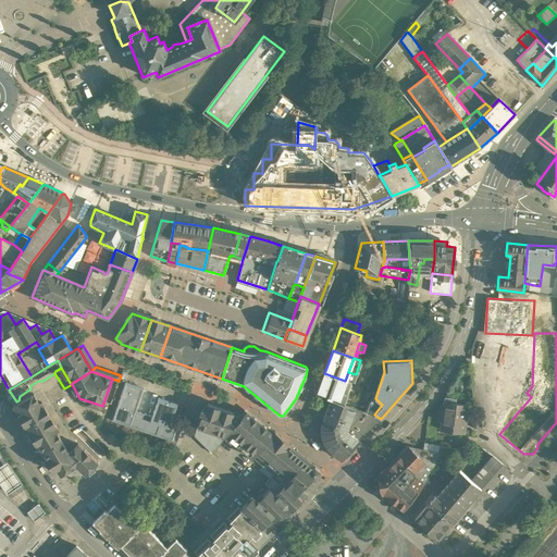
[(54,373),(42,381),(38,381),(31,385),(31,388),(29,390),(20,396),(19,400),(16,401),(17,404),(34,394),(39,403),(41,401),(50,416),(56,412),(50,404),(67,393),(64,388),(54,373)]
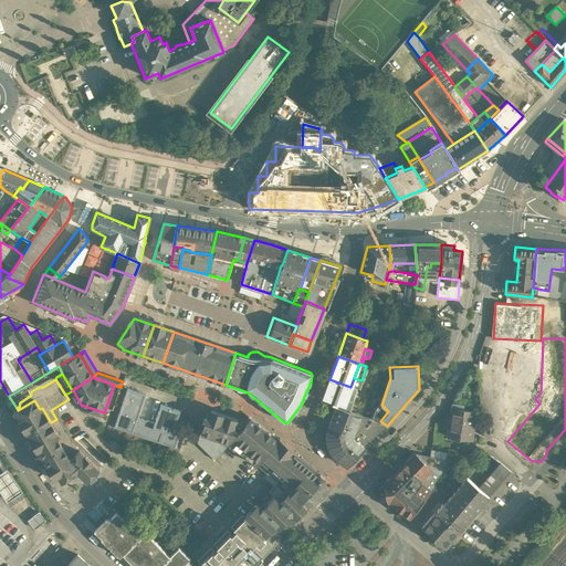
[(350,387),(329,379),(323,398),(333,402),(347,407),(350,399),(347,398),(350,387)]
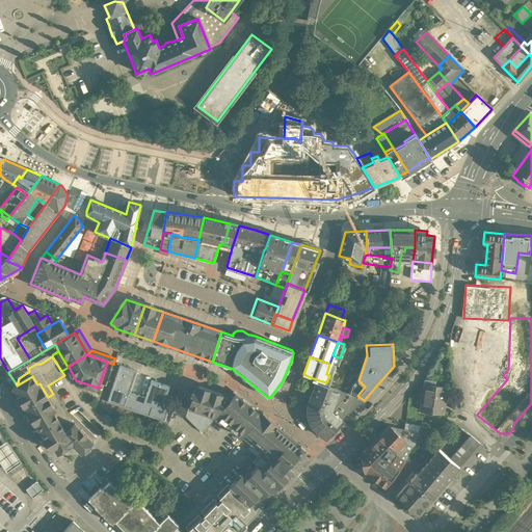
[(336,366),(329,364),(326,374),(329,375),(326,382),(325,386),(328,387),(336,366)]
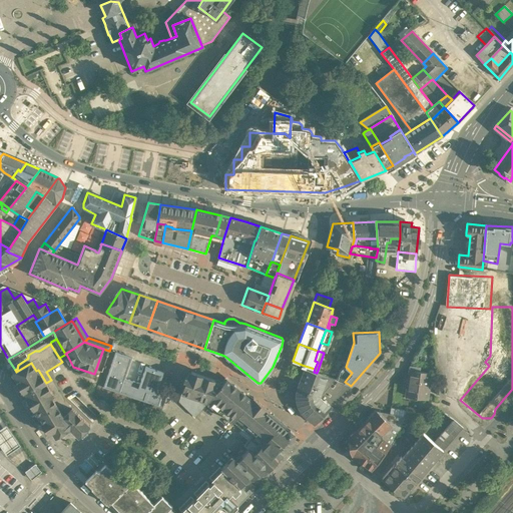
[(115,353),(103,388),(127,396),(132,382),(124,379),(131,358),(115,353)]
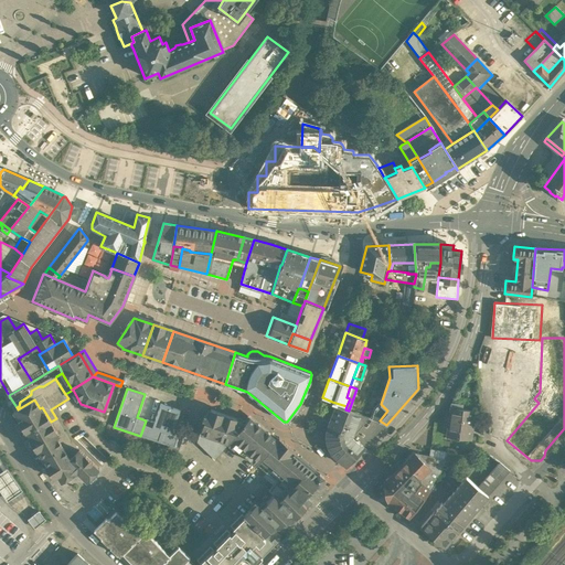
[(18,409),(13,412),(28,435),(51,422),(42,407),(40,408),(34,400),(18,409)]
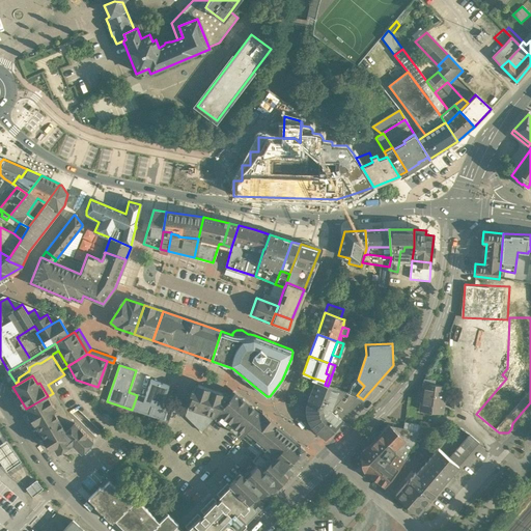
[(144,397),(137,395),(132,410),(157,419),(162,403),(168,386),(150,381),(144,397)]
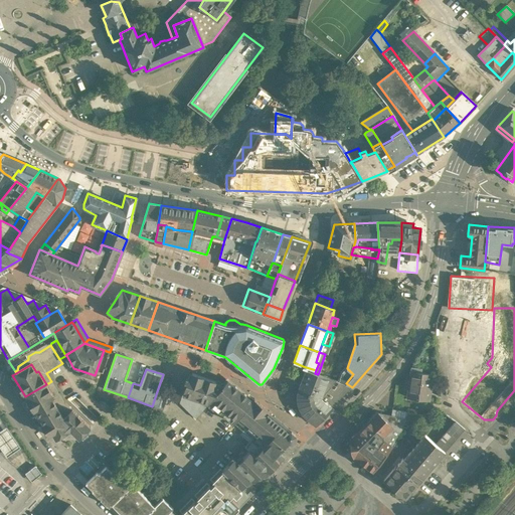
[(315,373),(306,370),(299,387),(298,395),(298,403),(301,410),(305,416),(315,424),(332,407),(319,397),(320,394),(321,395),(328,378),(318,374),(315,373)]
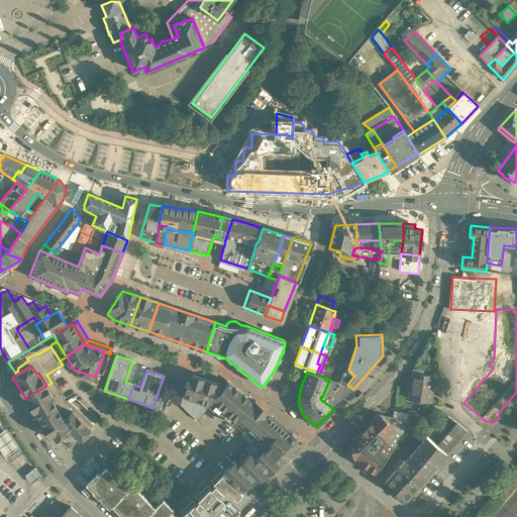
[(421,380),(411,378),(409,394),(412,394),(411,400),(431,403),(431,398),(430,398),(430,392),(430,391),(432,377),(422,375),(421,380)]
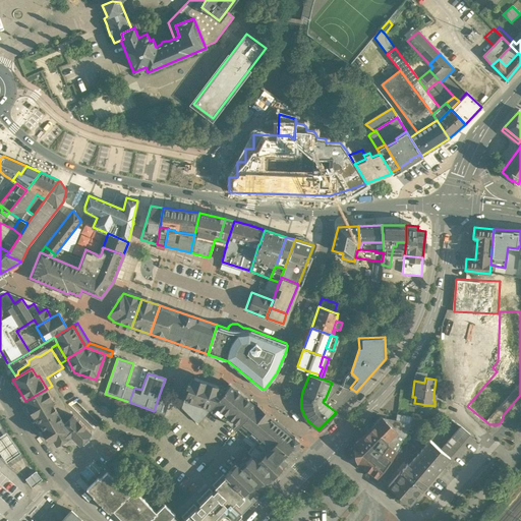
[(225,391),(191,379),(182,408),(197,423),(213,405),(225,391)]
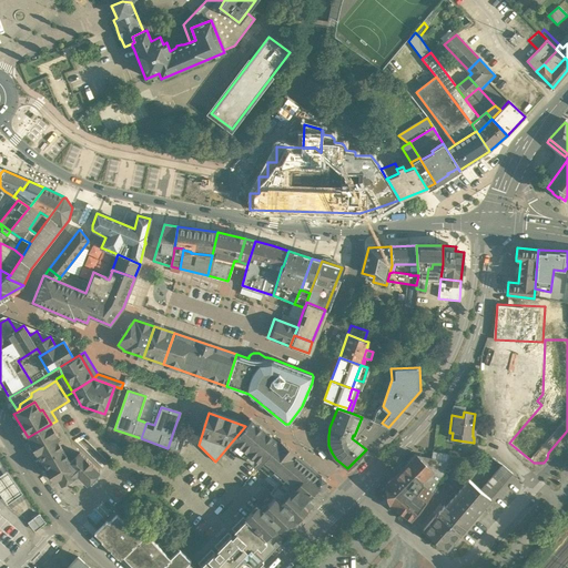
[(388,427),(362,417),(354,436),(353,435),(352,438),(366,449),(388,427)]
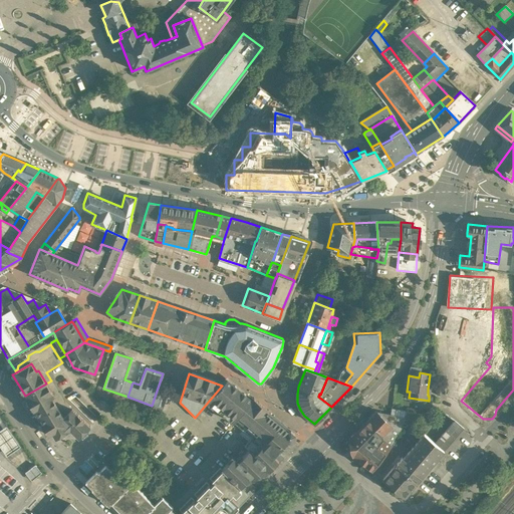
[(63,402),(51,380),(46,383),(53,397),(51,398),(56,407),(63,402)]
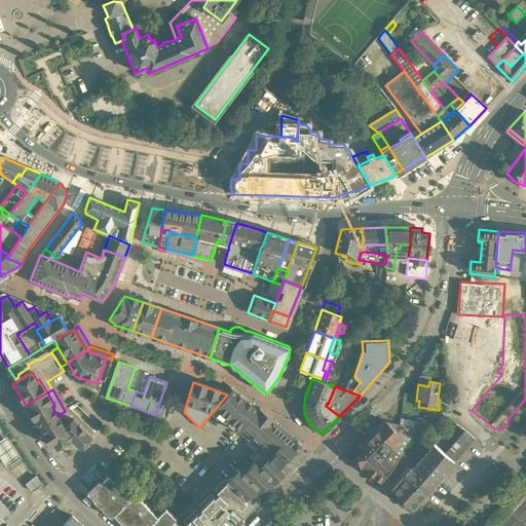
[(257,410),(231,389),(227,395),(215,409),(240,430),(257,410)]
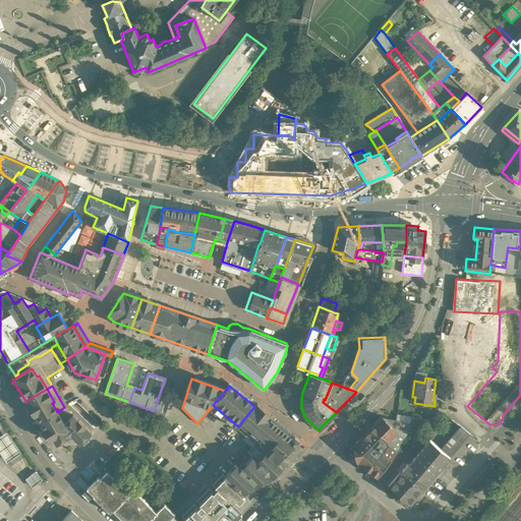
[(47,389),(25,401),(39,423),(57,412),(52,403),(54,402),(47,389)]
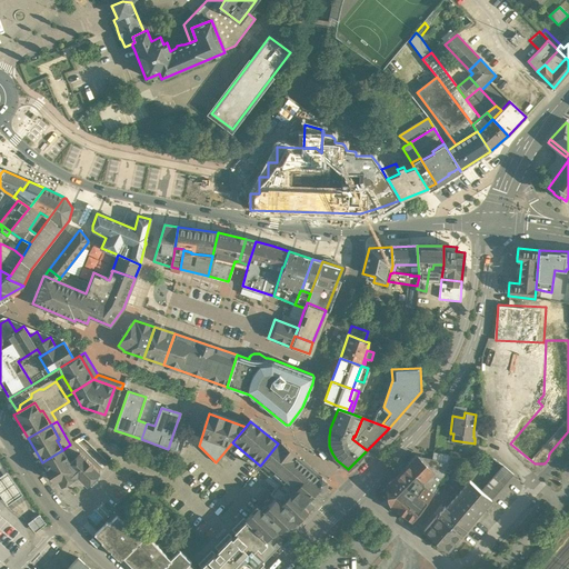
[(173,432),(168,449),(176,451),(181,435),(173,432)]
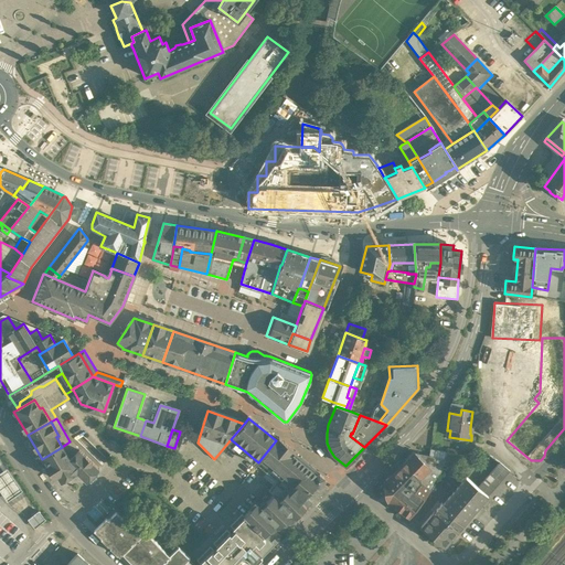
[(180,432),(174,448),(179,449),(184,434),(180,432)]
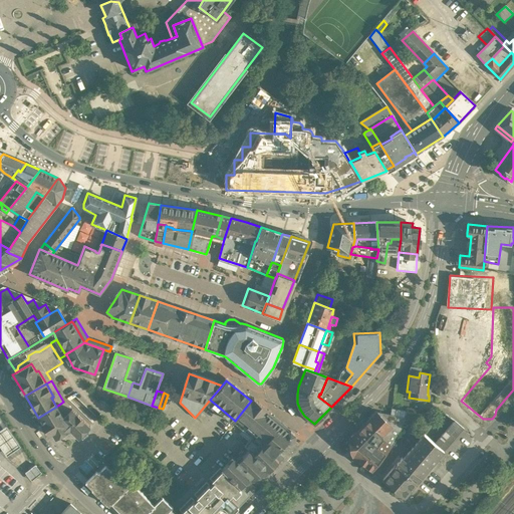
[(294,436),(251,401),(235,421),(233,423),(251,438),(244,446),(248,451),(269,470),(280,458),(276,454),(294,436)]
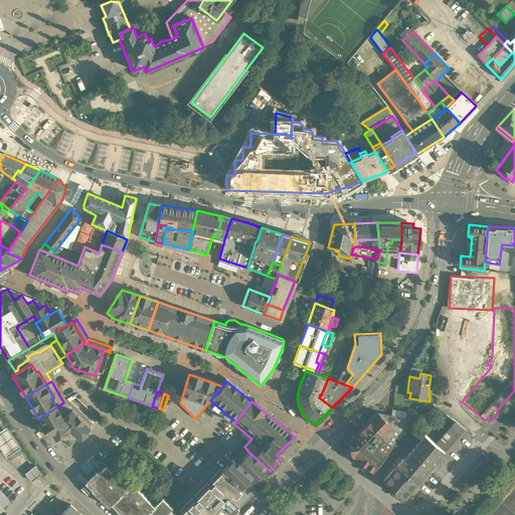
[(56,407),(38,418),(48,436),(52,434),(55,439),(70,431),(78,439),(90,427),(64,402),(63,402),(56,407)]
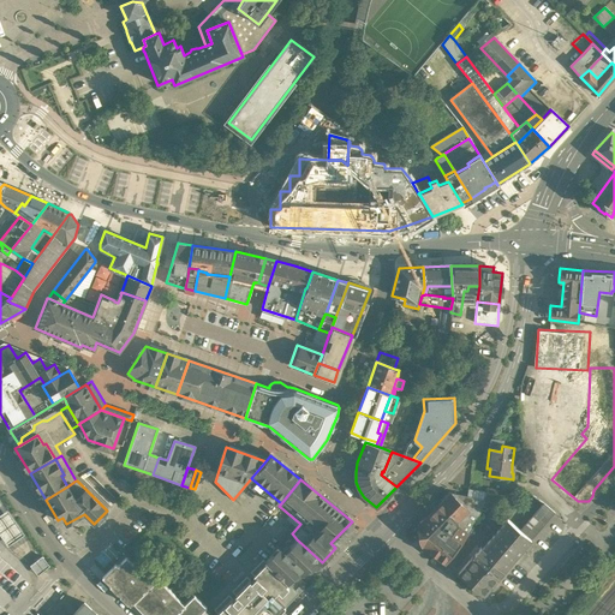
[(451,493),(419,524),(422,545),(429,550),(443,530),(449,535),(457,525),(466,532),(467,531),(458,524),(458,519),(467,509),(451,493)]
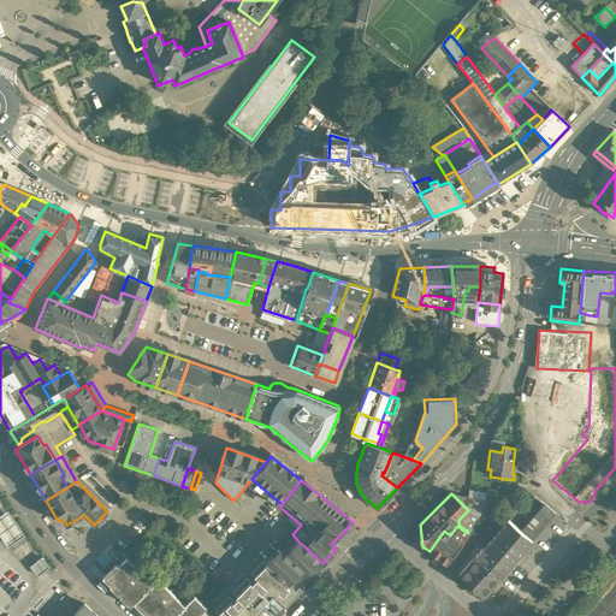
[(468,510),(458,520),(458,525),(468,532),(480,514),(485,501),(451,493),(468,510)]
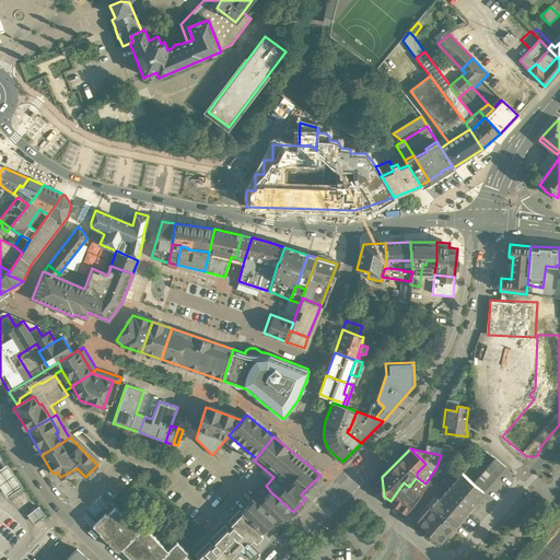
[(505,467),(496,458),(474,483),(483,491),(483,492),(505,467)]
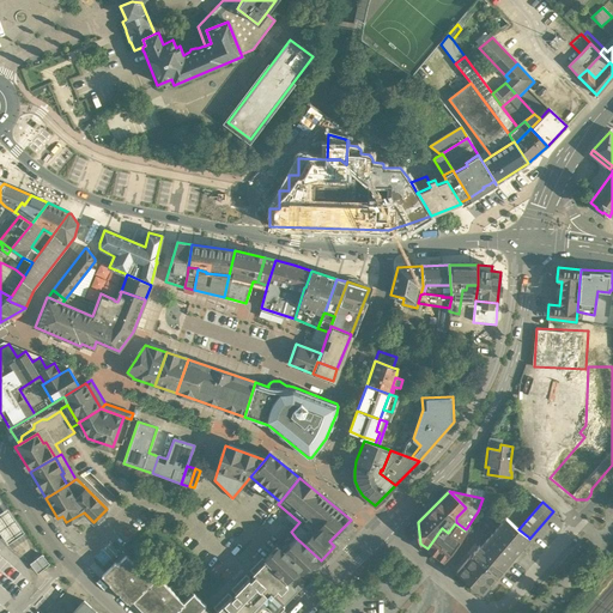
[(23,533),(6,509),(0,513),(0,533),(7,544),(23,533)]
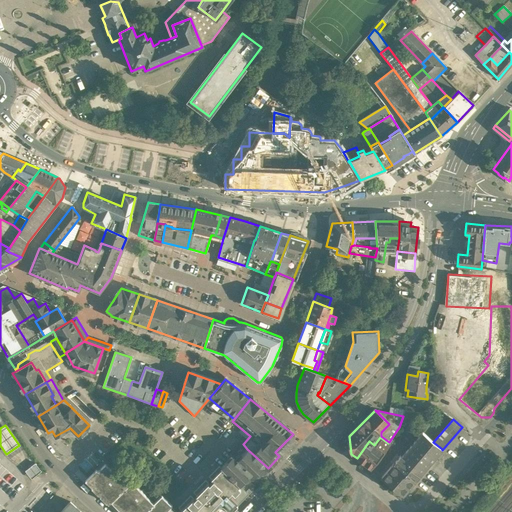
[(433,442),(422,432),(401,457),(400,455),(399,456),(410,465),(408,467),(410,468),(405,473),(415,481),(442,450),(442,449),(433,442)]
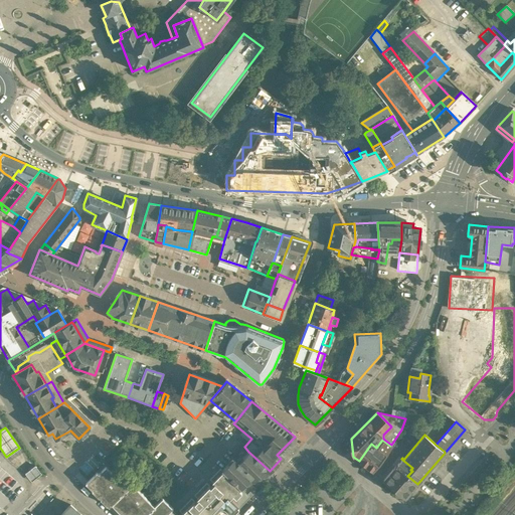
[(376,448),(371,444),(359,461),(372,471),(390,446),(382,440),(376,448)]
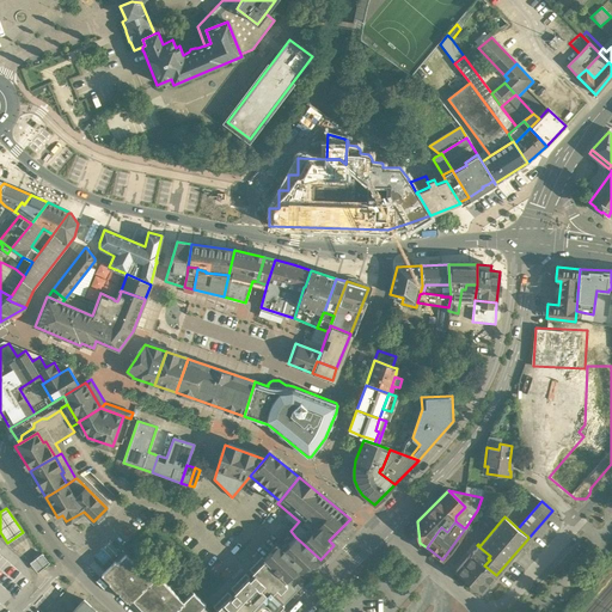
[(320,560),(295,537),(282,550),(279,545),(264,560),(293,587),(320,560)]
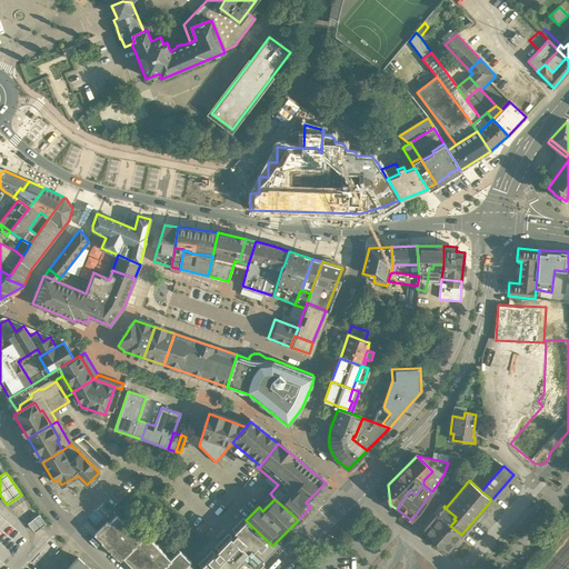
[(456,517),(443,507),(423,530),(447,551),(461,535),(450,526),(456,520),(453,519),(456,517)]
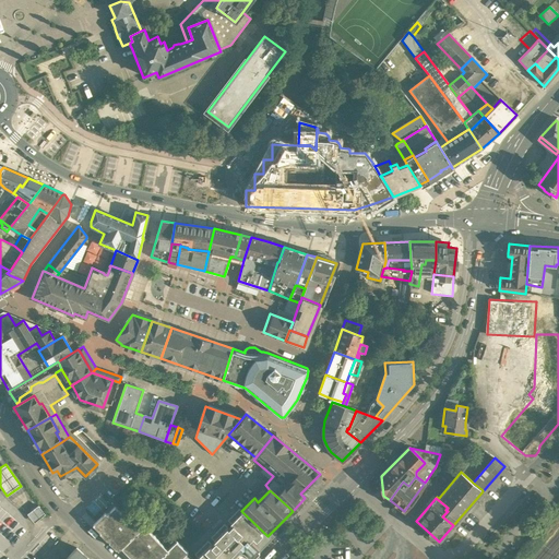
[(44,514),(37,506),(33,510),(39,518),(44,514)]
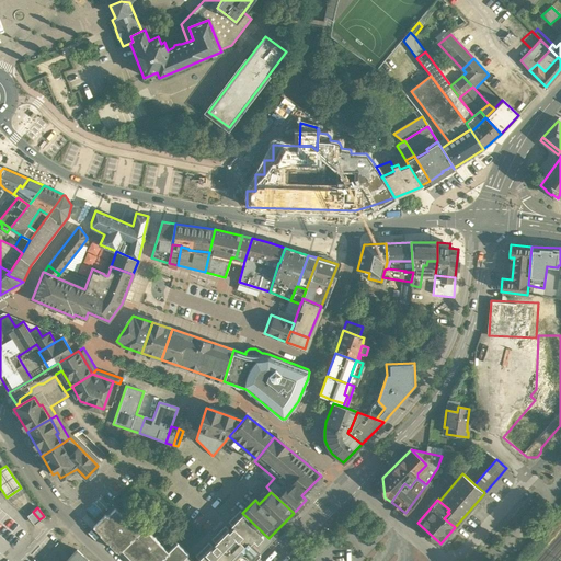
[(168,551),(144,527),(141,529),(132,521),(129,523),(115,508),(107,516),(105,514),(93,526),(118,552),(122,549),(133,560),(175,560),(184,553),(186,556),(189,553),(176,542),(168,551)]
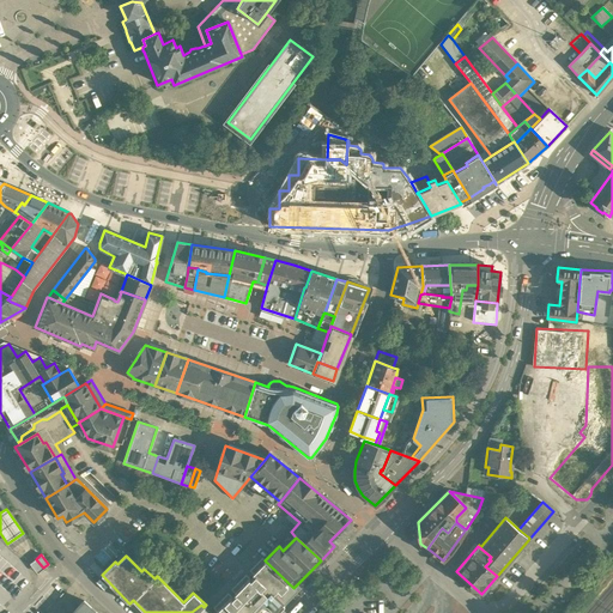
[(265,560),(262,557),(249,570),(254,575),(250,578),(246,574),(231,589),(236,593),(232,596),(228,593),(213,607),(218,612),(216,612),(210,612),(206,608),(204,607),(201,605),(192,612),(269,612),(295,588),(265,560)]
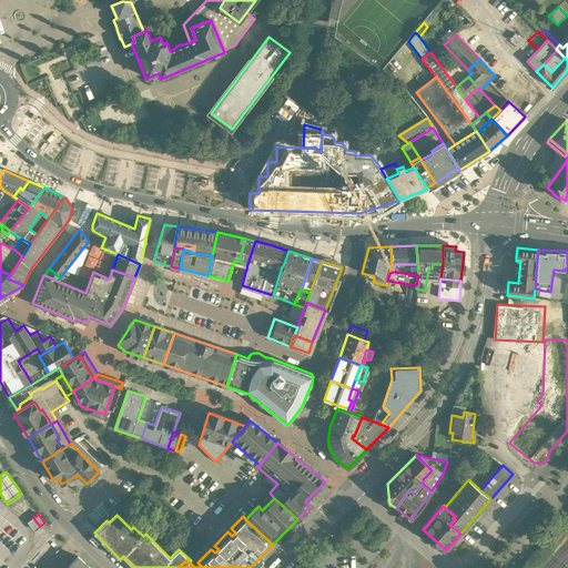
[(40,526),(33,518),(28,521),(34,530),(37,528),(40,526)]
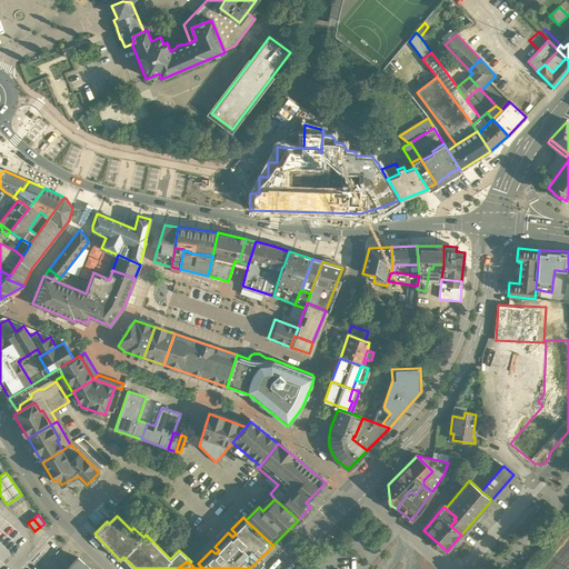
[(89,568),(78,558),(67,568),(89,568)]
